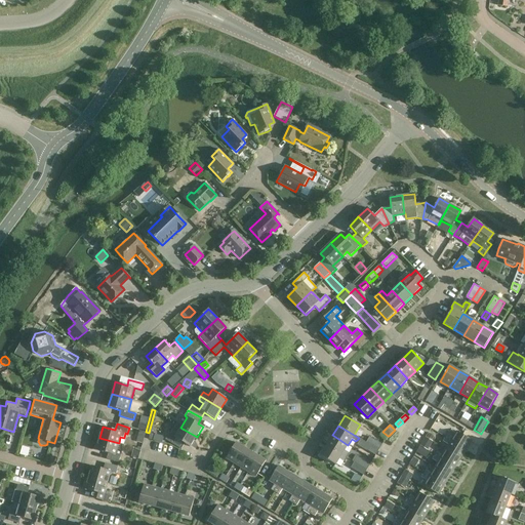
[(190,447),(197,437),(180,428),(174,437),(172,436),(168,441),(182,449),(185,444),(190,447)]
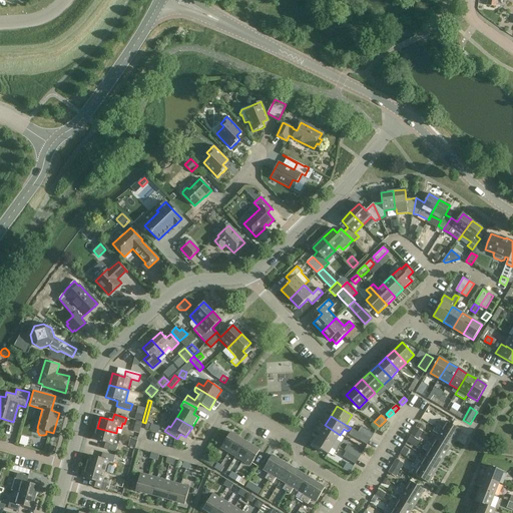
[(437,423),(429,418),(426,422),(435,427),(437,423)]
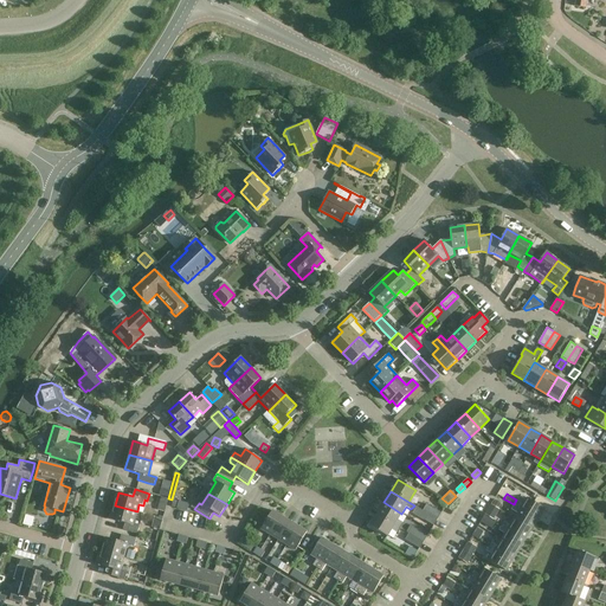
[(158,510),(165,513),(168,500),(161,497),(158,510)]
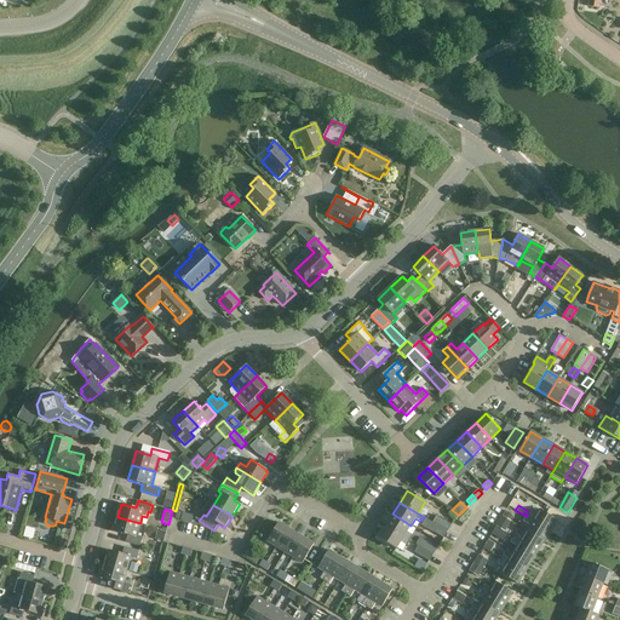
[(528,511),(526,516),(551,530),(557,521),(539,510),(535,516),(528,511)]
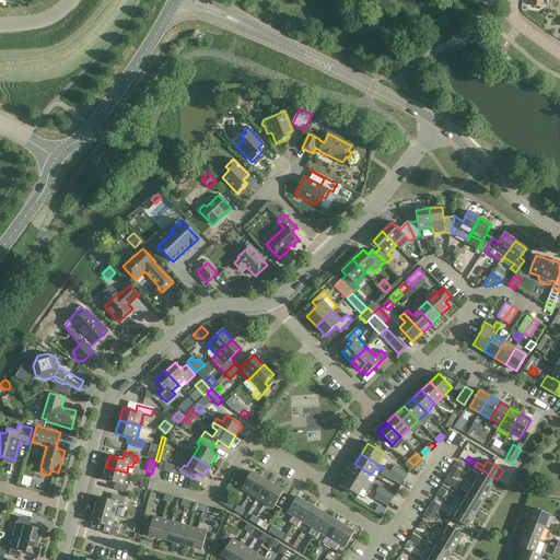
[(349,475),(370,488),(372,486),(374,483),(368,480),(371,475),(354,464),(349,475)]
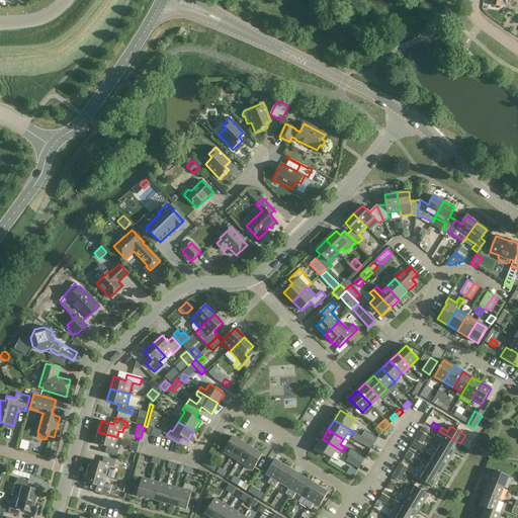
[(361,436),(374,444),(377,438),(364,431),(361,436)]
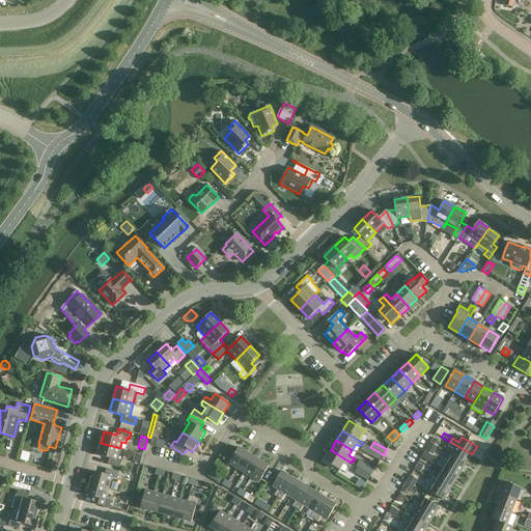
[(466,464),(472,454),(450,442),(448,446),(453,449),(450,454),(466,464)]
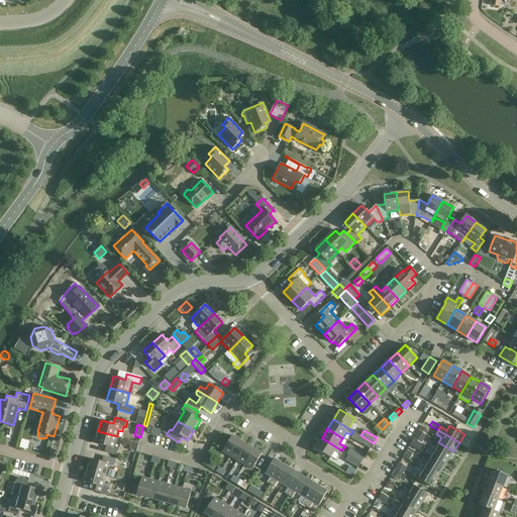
[(113,448),(117,436),(98,431),(95,443),(106,446),(105,452),(117,455),(119,449),(113,448)]
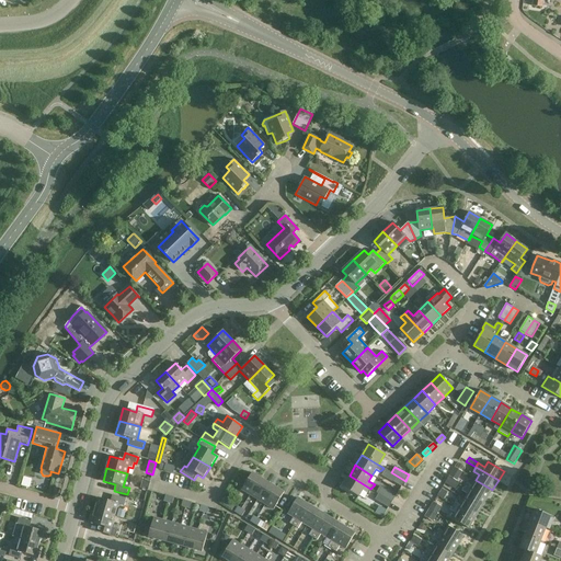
[(453,471),(449,477),(457,481),(460,476),(453,471)]
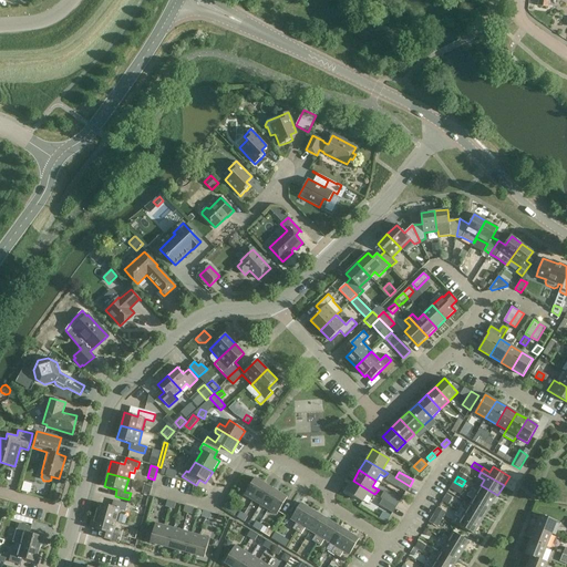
[(253,501),(263,483),(255,477),(244,495),(253,501)]
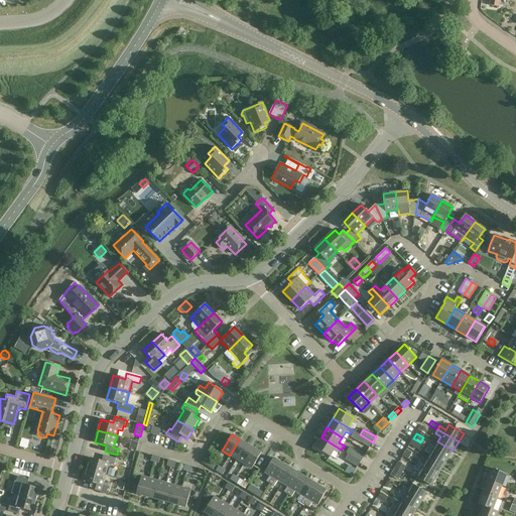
[(357,439),(369,447),(373,442),(360,434),(357,439)]
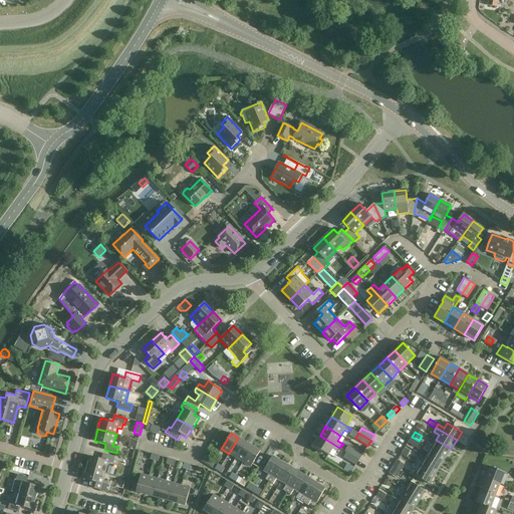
[(339,448),(320,436),(313,446),(328,455),(332,450),(338,452),(338,449),(339,448)]
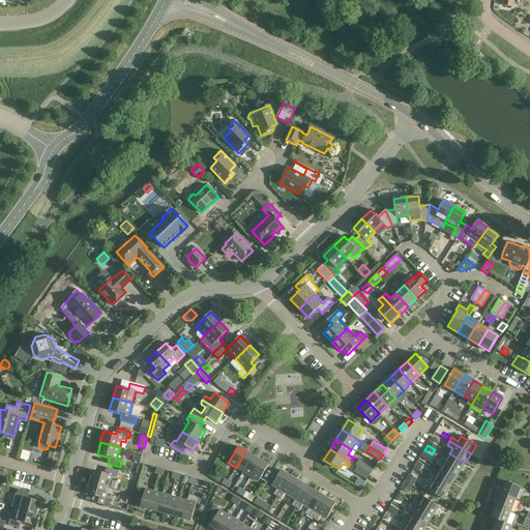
[(245,451),(236,468),(243,472),(254,455),(245,451)]
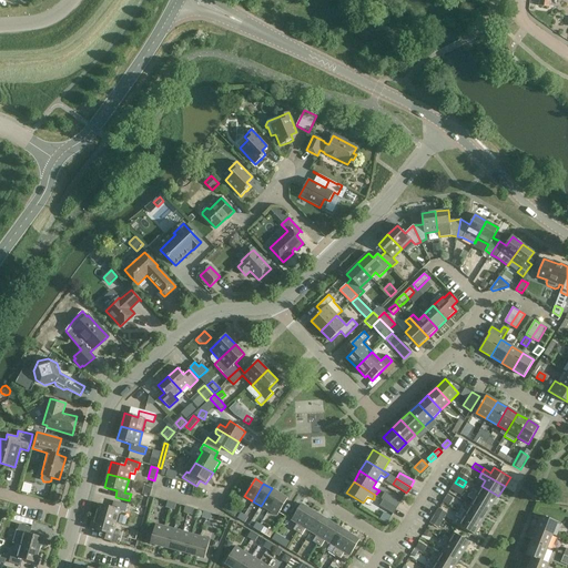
[(455,484),(452,489),(460,496),(465,489),(455,484)]
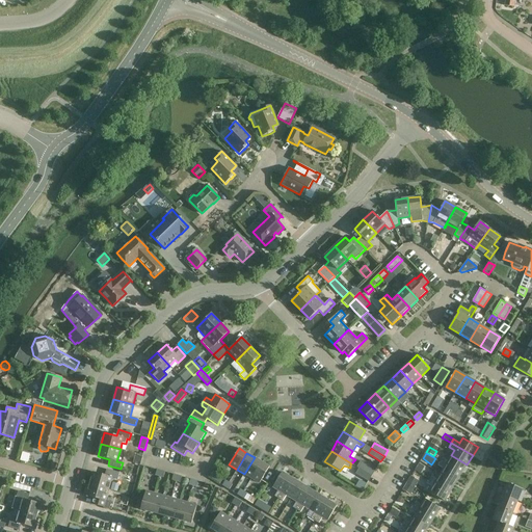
[(135,455),(133,463),(140,466),(142,457),(135,455)]
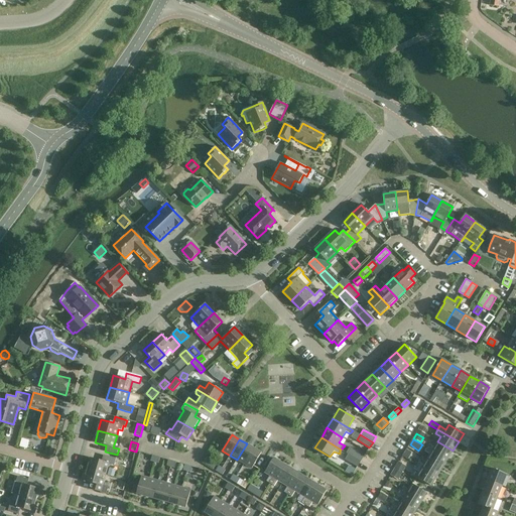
[(453,450),(437,441),(434,446),(429,443),(427,446),(447,460),(453,450)]
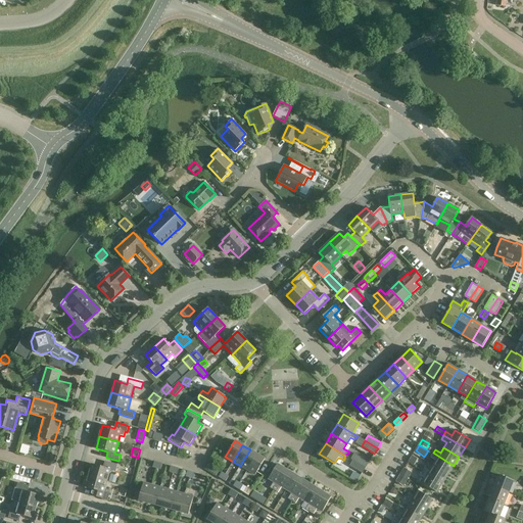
[(250,449),(240,466),(247,470),(257,455),(250,449)]
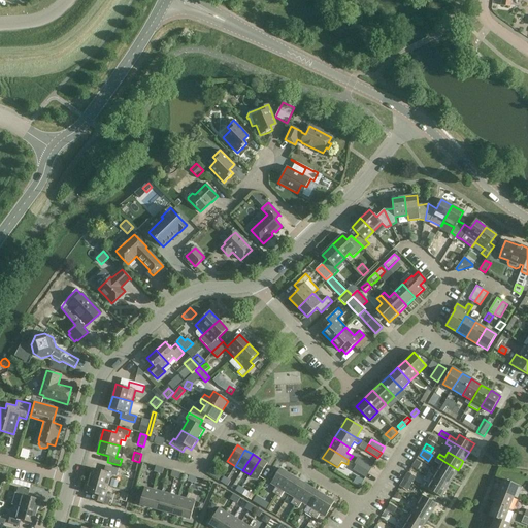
[(453,479),(458,470),(437,457),(434,461),(440,465),(437,470),(453,479)]
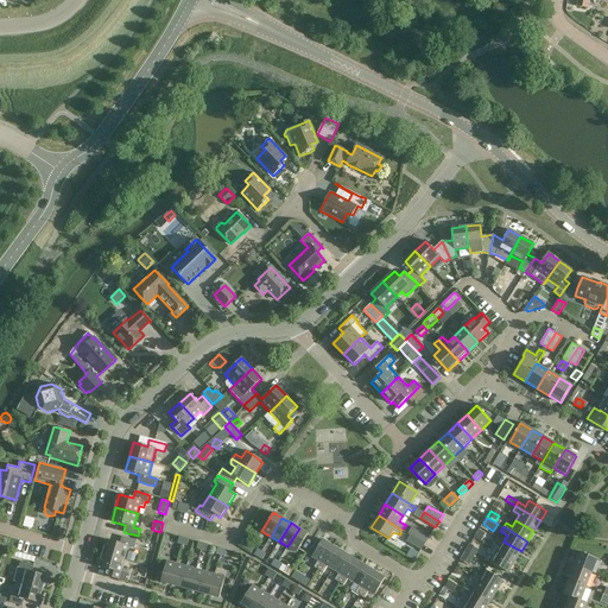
[(299,529),(287,546),(297,552),(308,533),(299,529)]
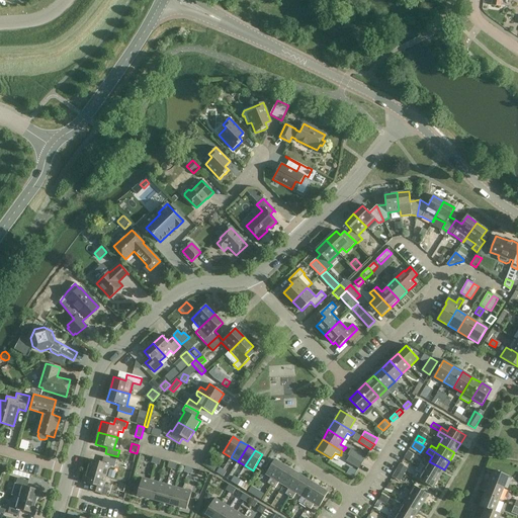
[(349,455),(362,463),(365,458),(353,450),(349,455)]
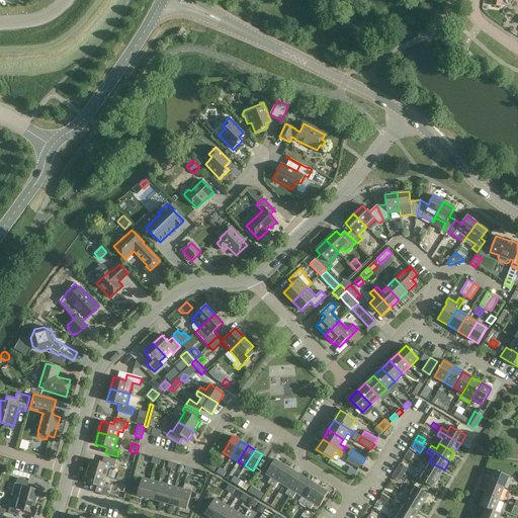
[(362,463),(349,455),(346,461),(358,468),(362,463)]
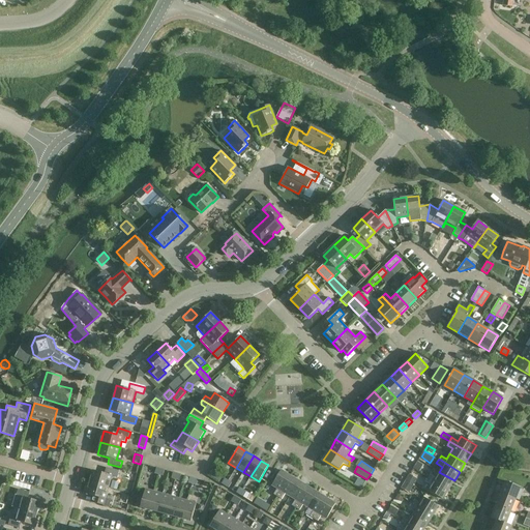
[(92,470),(89,481),(109,488),(112,476),(117,477),(119,471),(107,468),(105,474),(92,470)]
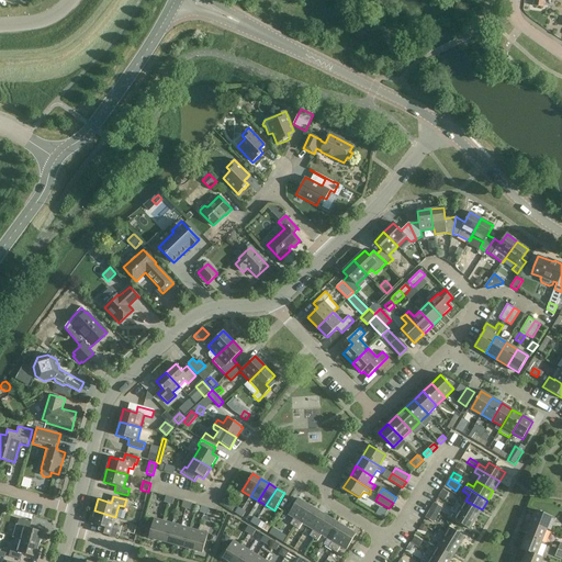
[(225,498),(222,504),(233,510),(236,505),(225,498)]
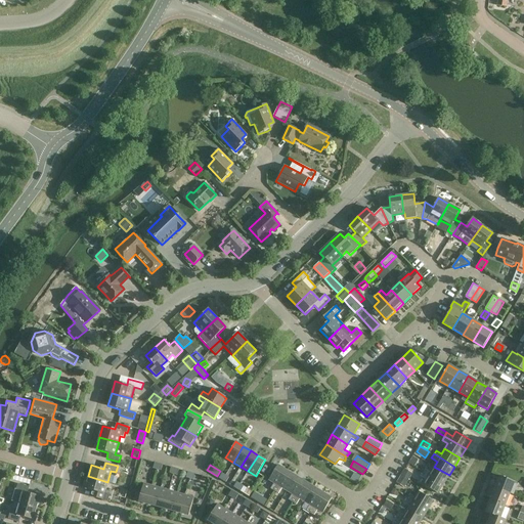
[(277,465),(272,474),(268,480),(274,483),(270,489),(274,491),(287,471),(277,465)]
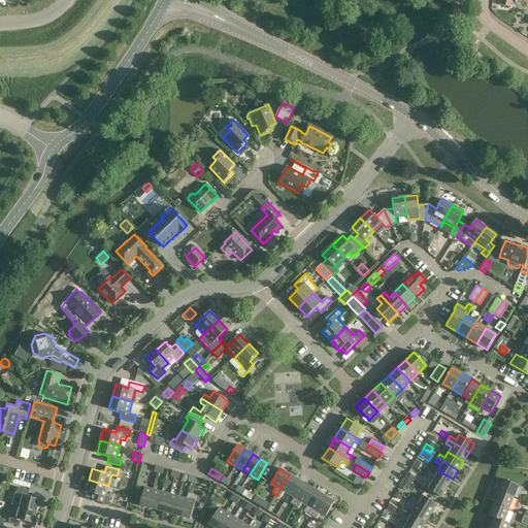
[(447,488),(453,479),(437,470),(434,475),(428,471),(426,475),(447,488)]
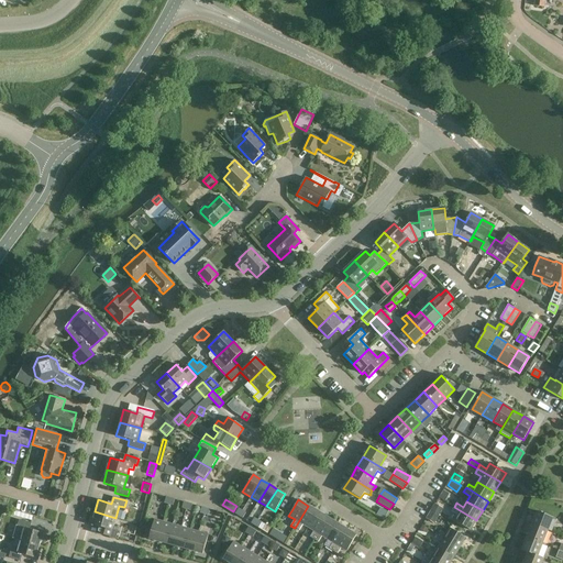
[(442,509),(435,505),(431,511),(438,516),(442,509)]
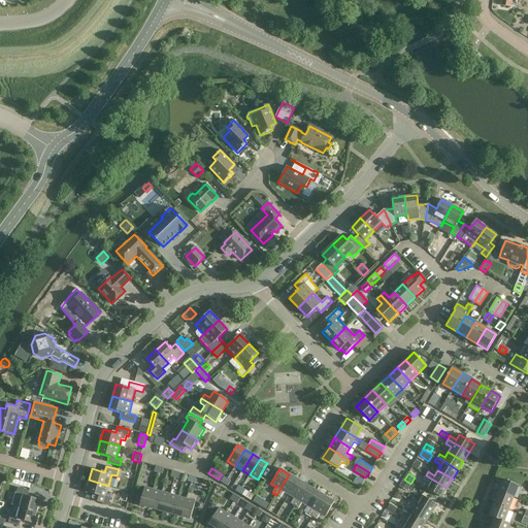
[(289,474),(276,495),(281,497),(284,492),(289,495),(298,480),(289,474)]
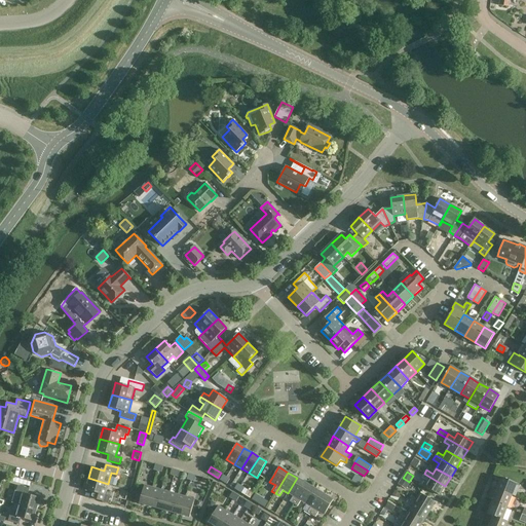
[(440,495),(445,486),(424,474),(422,478),(427,481),(424,486),(440,495)]
